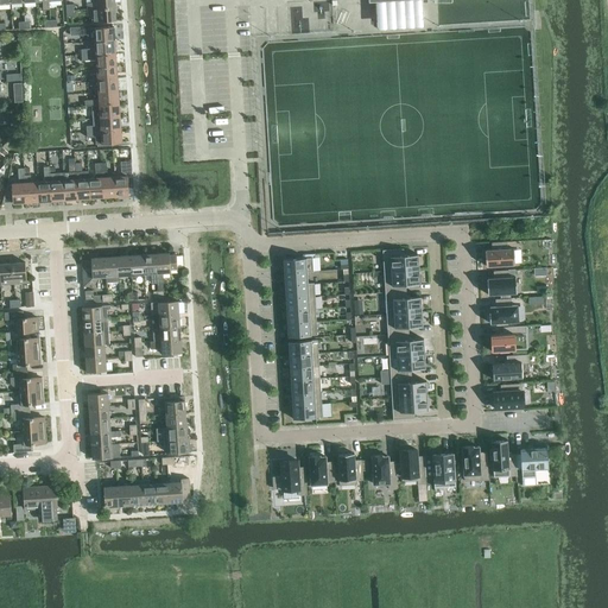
[(423,0),(377,0),(379,27),(424,25),(423,0)]
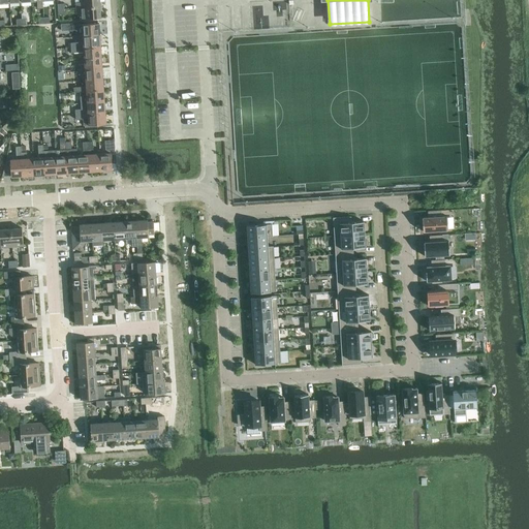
[(101,18),(100,6),(76,8),(76,14),(81,14),(82,19),(101,18)]
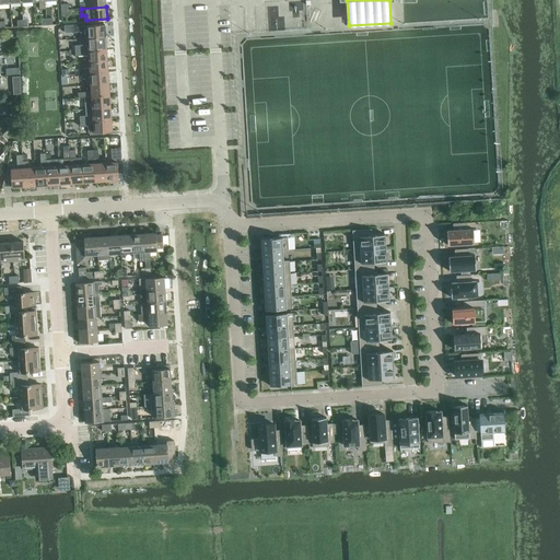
[(88,38),(106,36),(105,24),(73,26),(74,33),(88,32),(88,38)]
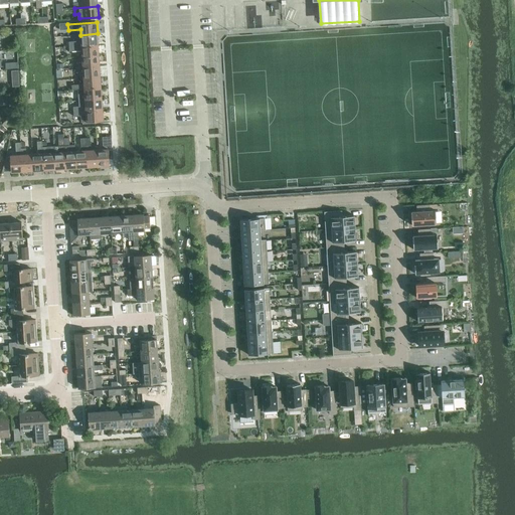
[(68,41),(69,46),(98,44),(98,33),(80,35),(80,41),(68,41)]
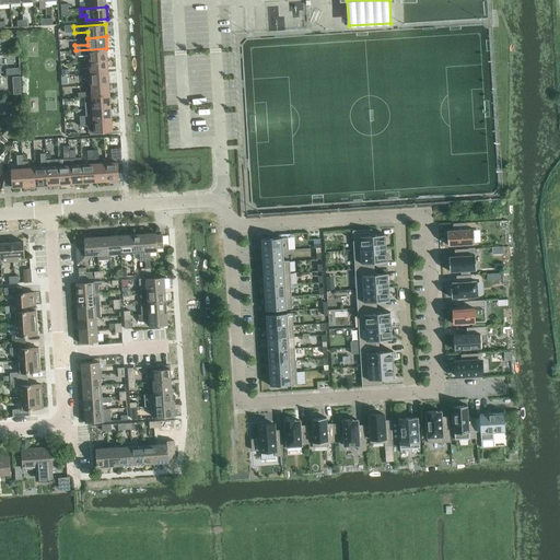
[(106,48),(76,50),(76,56),(89,55),(89,61),(107,60),(106,48)]
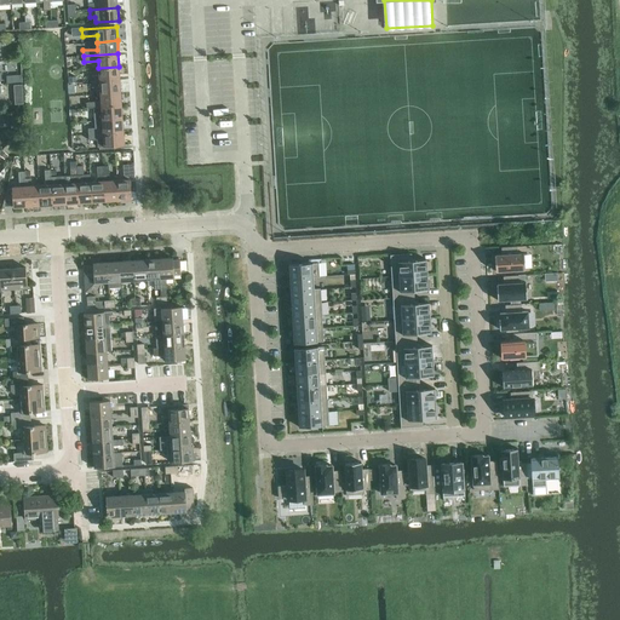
[(92,81),(120,80),(119,67),(98,68),(99,75),(92,75),(92,81)]
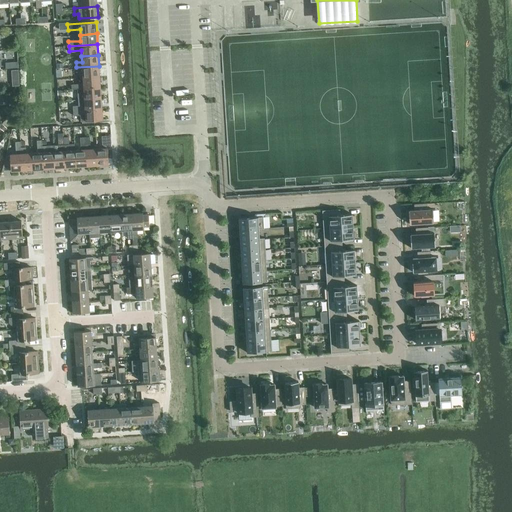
[(83,78),(100,77),(99,66),(76,67),(76,72),(82,72),(83,78)]
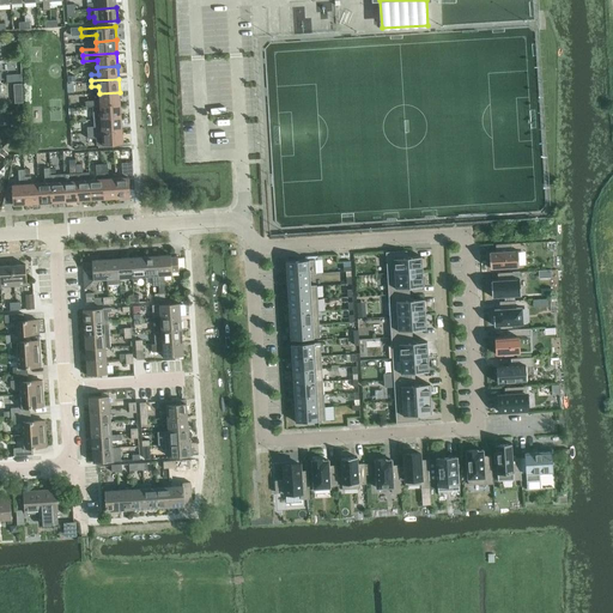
[(120,92),(99,93),(99,101),(85,101),(86,107),(92,107),(120,104),(120,92)]
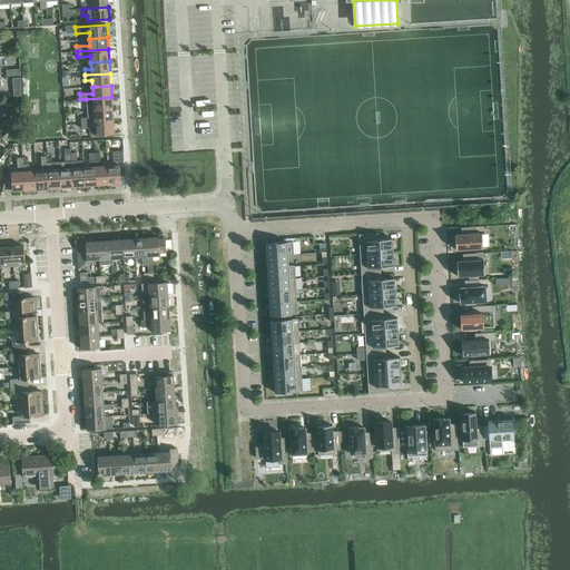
[(112,109),(111,97),(86,99),(87,111),(112,109)]
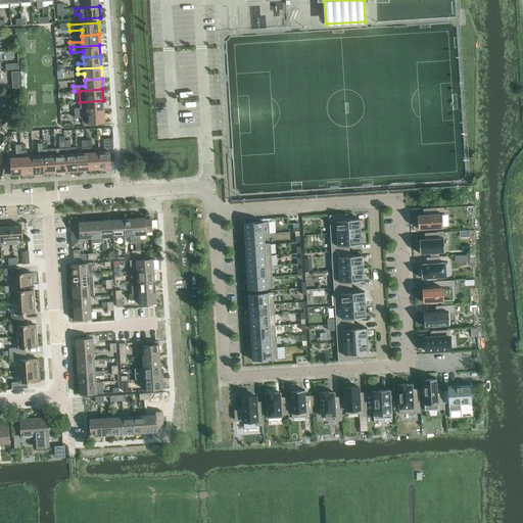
[(75,108),(75,113),(104,111),(103,100),(80,102),(81,108),(75,108)]
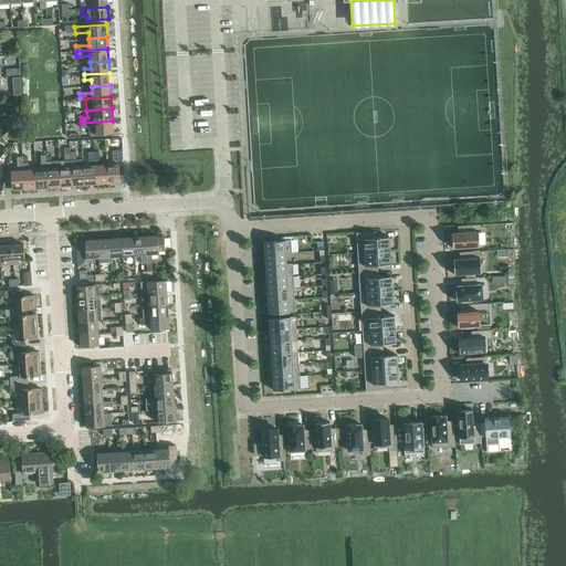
[(113,121),(81,123),(81,128),(94,127),(95,134),(114,133),(113,121)]
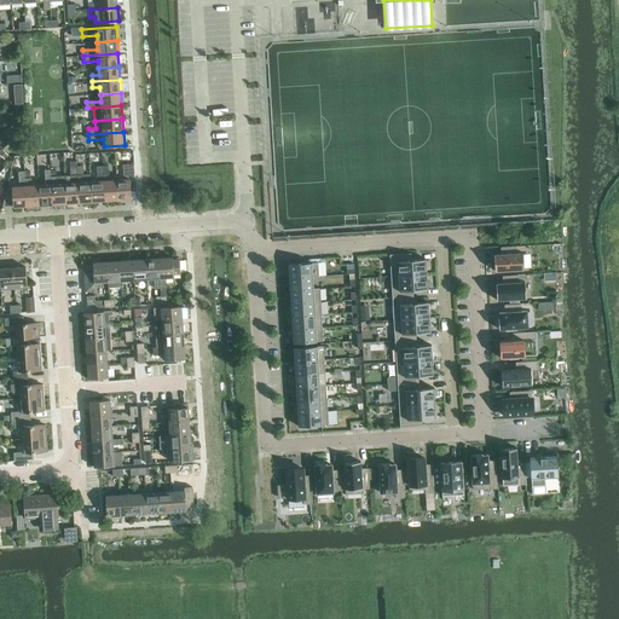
[(132,200),(129,180),(134,179),(134,165),(123,165),(123,179),(116,180),(119,200),(132,200)]
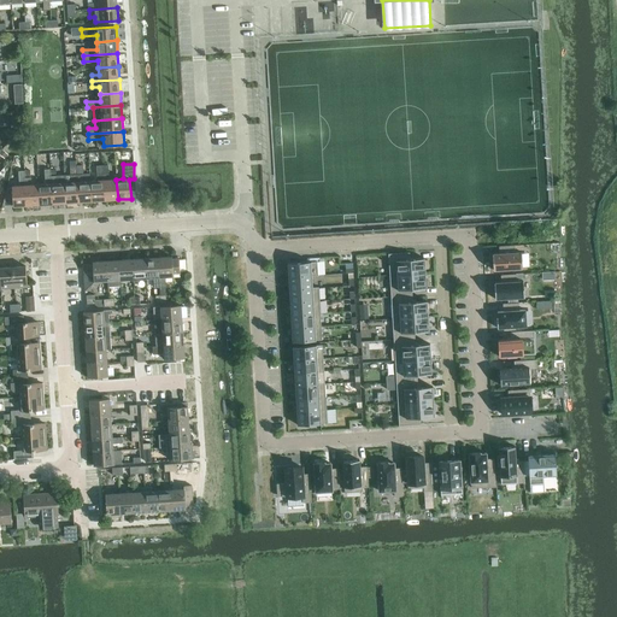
[(92,201),(105,200),(103,165),(98,166),(98,172),(97,172),(98,181),(90,181),(92,201)]
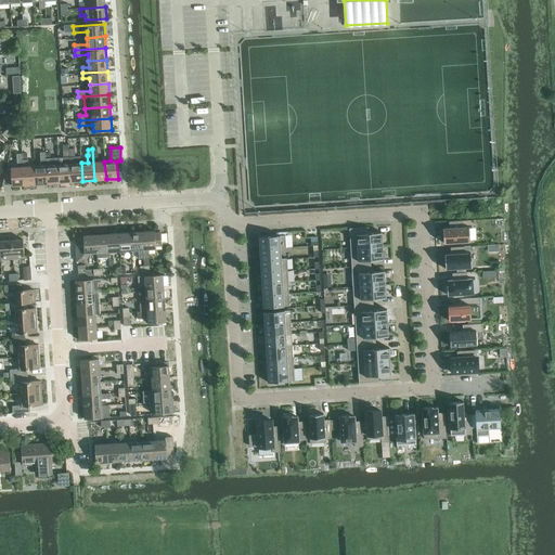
[(98,149),(92,149),(94,180),(106,179),(104,162),(98,162),(98,149)]
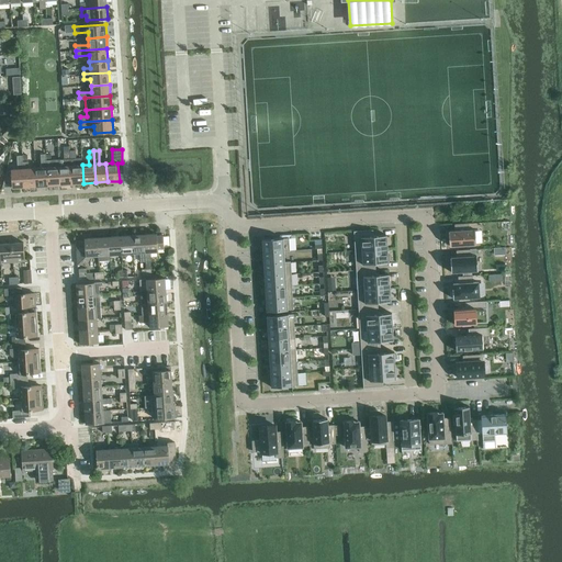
[(22,155),(24,187),(36,187),(35,168),(29,168),(27,161),(27,154),(22,155)]
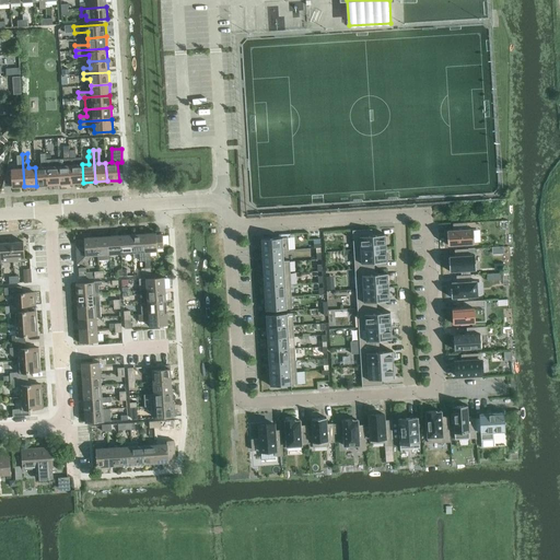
[(48,185),(46,160),(46,153),(41,153),(42,167),(35,167),(36,186),(48,185)]
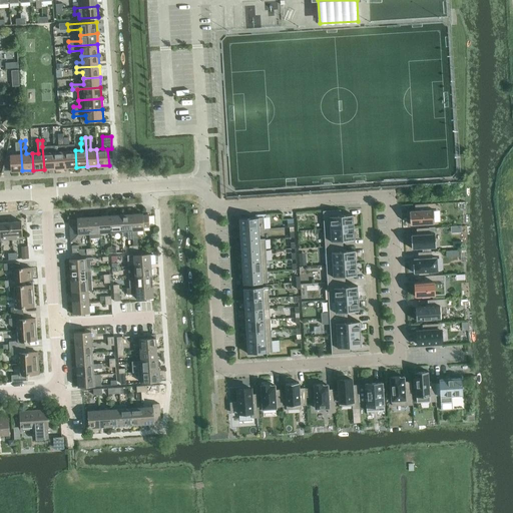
[(2,170),(11,169),(11,171),(22,170),(20,141),(15,141),(16,154),(10,154),(10,156),(6,156),(2,170)]
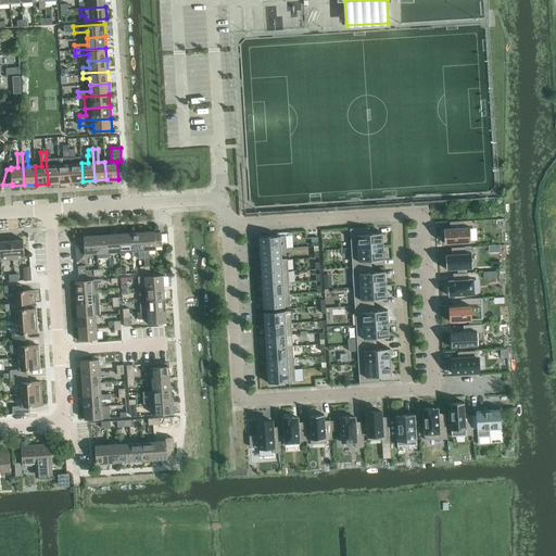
[(71,181),(83,181),(81,163),(80,156),(75,156),(70,158),(71,181)]
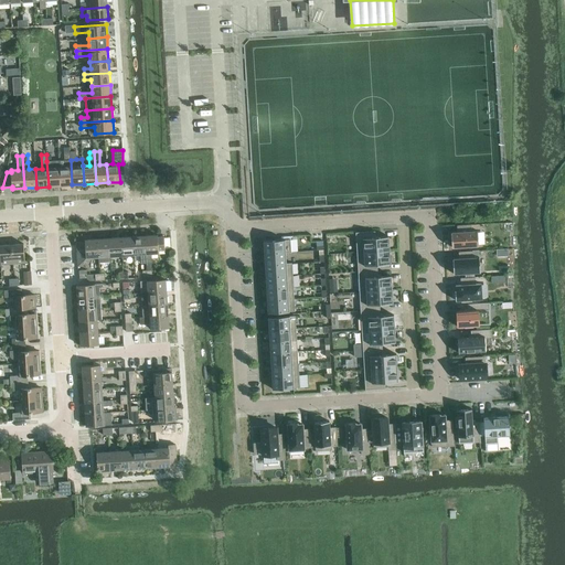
[(59,167),(60,185),(72,184),(71,160),(66,160),(65,160),(65,167),(59,167)]
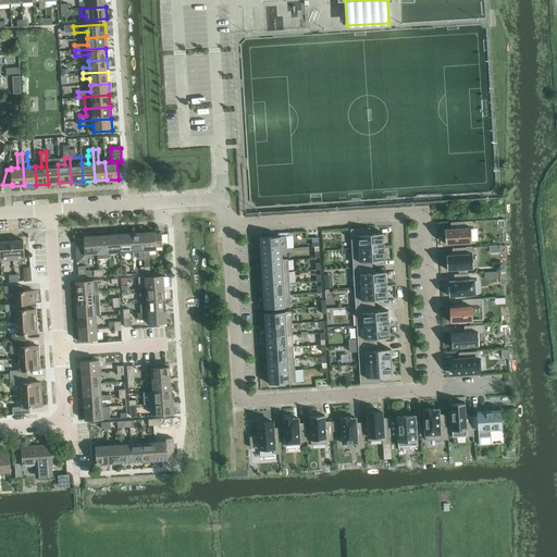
[(50,159),(46,159),(48,184),(59,183),(58,164),(51,165),(51,159),(50,159)]
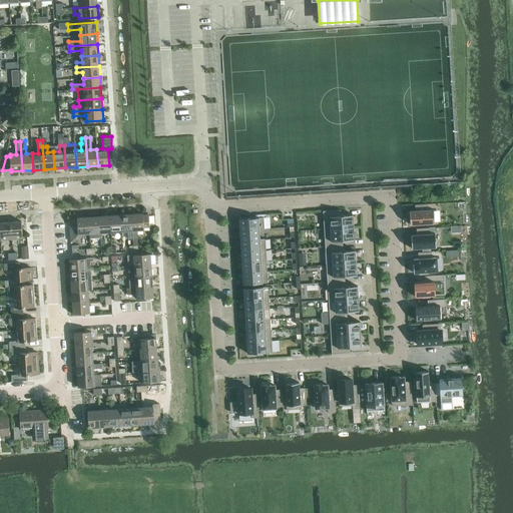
[(421,203),(415,204),(416,210),(410,210),(410,224),(434,223),(433,209),(428,209),(428,203),(421,203)]
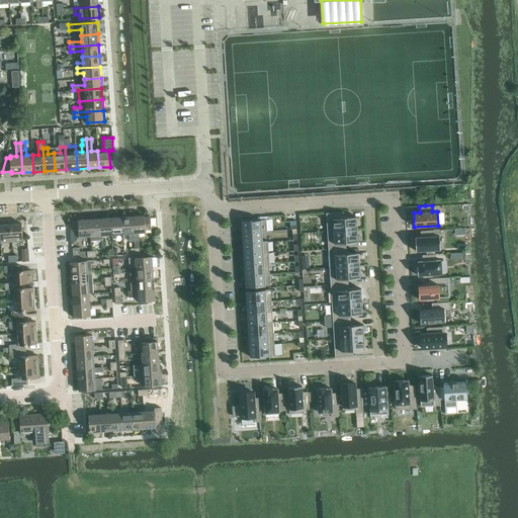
[(344,211),(326,212),(326,220),(332,220),(333,231),(357,230),(356,217),(344,218),(344,211)]
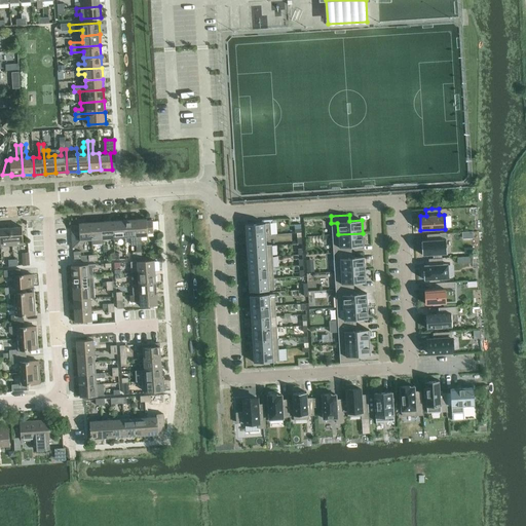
[(147,221),(147,219),(135,220),(137,245),(141,245),(141,236),(148,236),(147,233),(153,233),(152,220),(147,221)]
